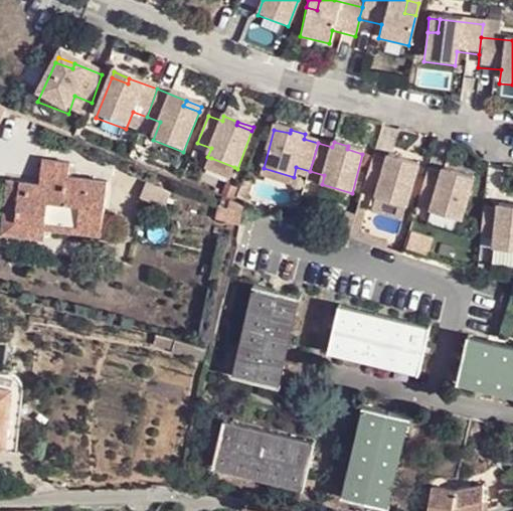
[(372,157),(364,186),(378,189),(375,198),(405,207),(416,168),(400,164),(401,160),(387,156),(385,161),(372,157)]
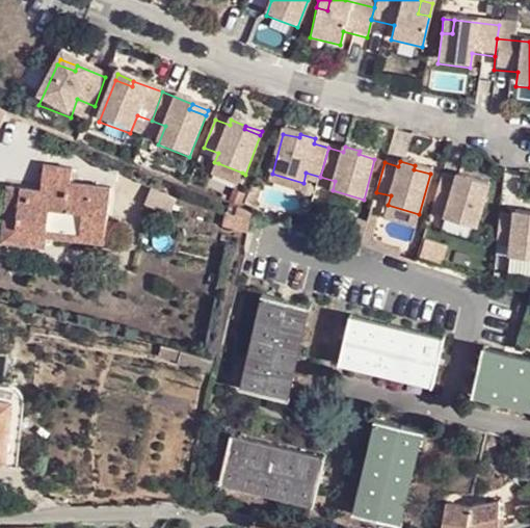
[(242,173),(218,163),(212,178),(237,188),(242,173)]
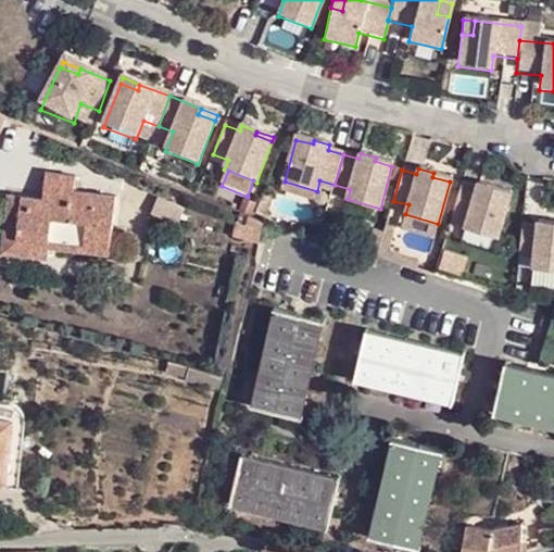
[(451,177),(433,173),(432,177),(450,182),(451,177)]
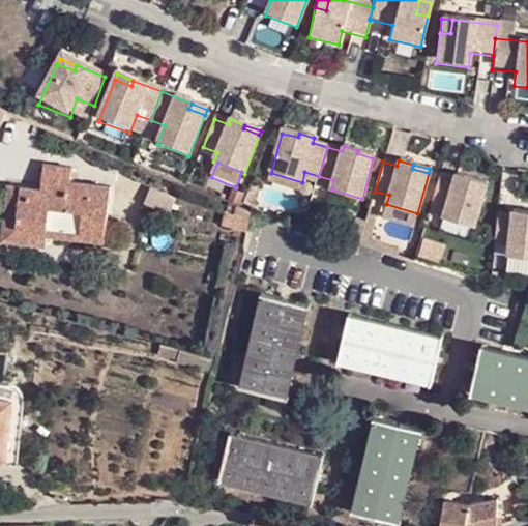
[(38,197),(5,192),(0,245),(44,251),(45,239),(106,244),(112,192),(70,186),(69,172),(41,169),(38,197)]
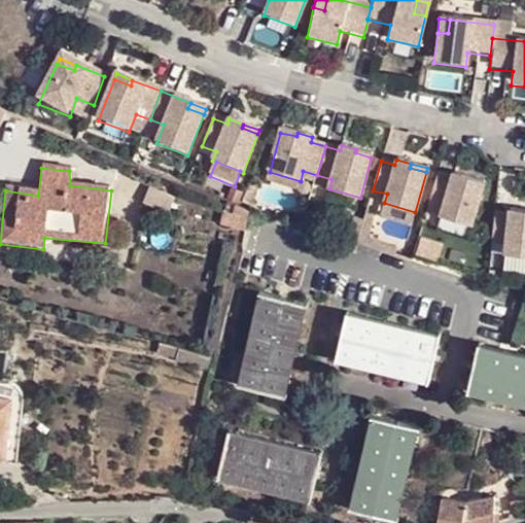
[(301,181),(270,172),(267,182),(298,190),(301,181)]
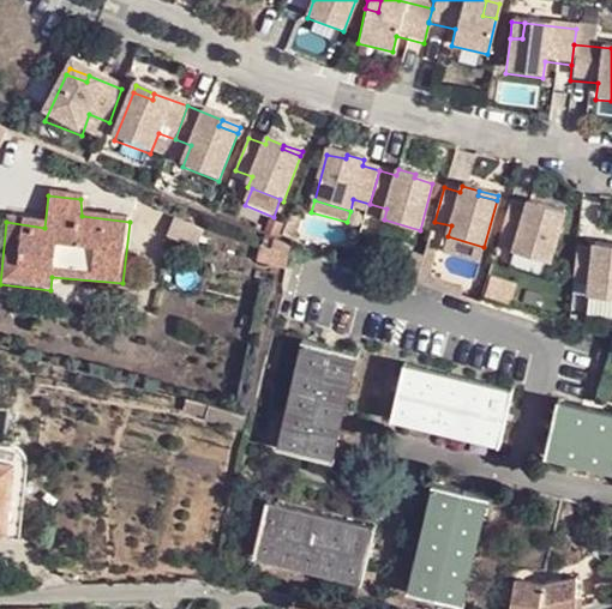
[(509,203),(501,237),(517,241),(514,253),(551,263),(563,215),(544,210),(545,205),(528,202),(526,207),(509,203)]
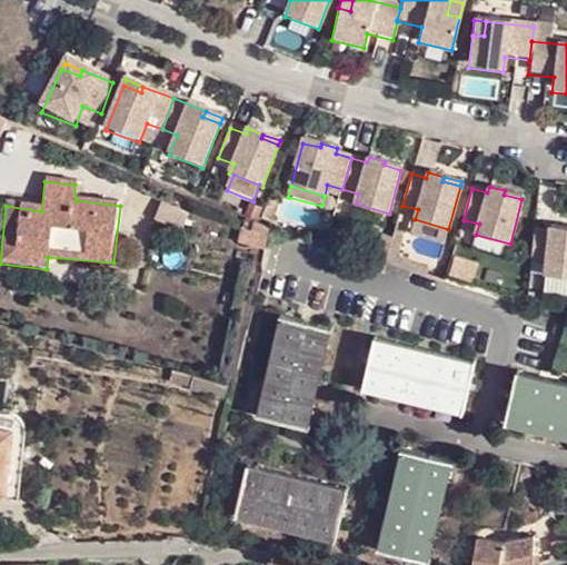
[(275,194),(265,219),(269,221),(279,195),(275,194)]
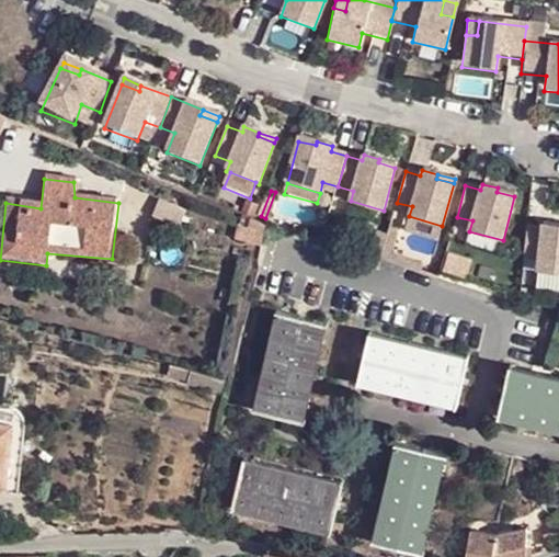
[(525,226),(522,259),(537,261),(536,271),(534,288),(558,291),(558,228),(557,229),(557,225),(542,223),(540,228),(525,226)]
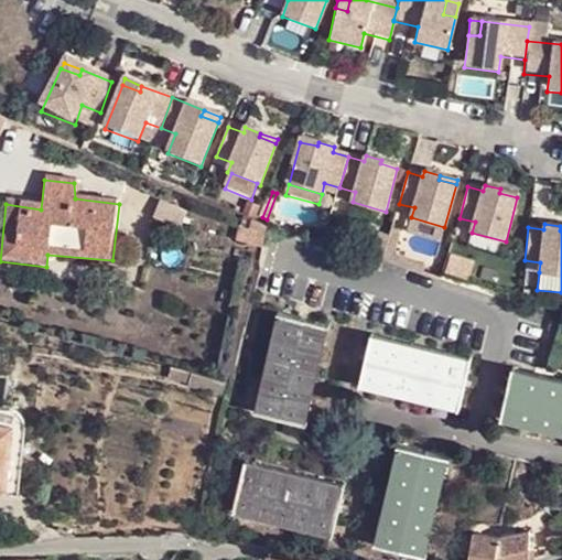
[(399,259),(396,266),(421,273),(423,267),(399,259)]
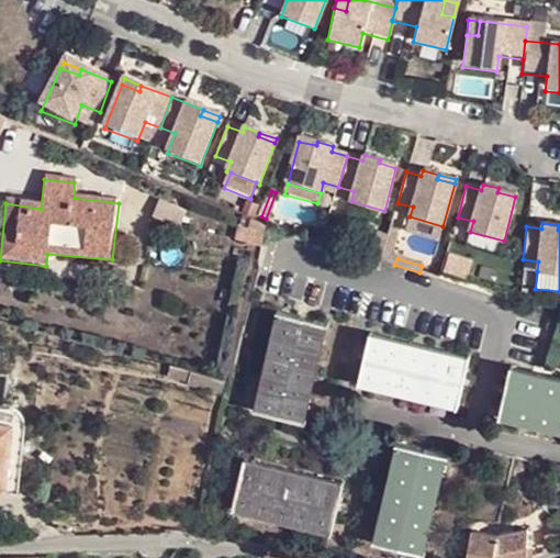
[(538,261),(523,259),(521,269),(537,271),(538,261)]
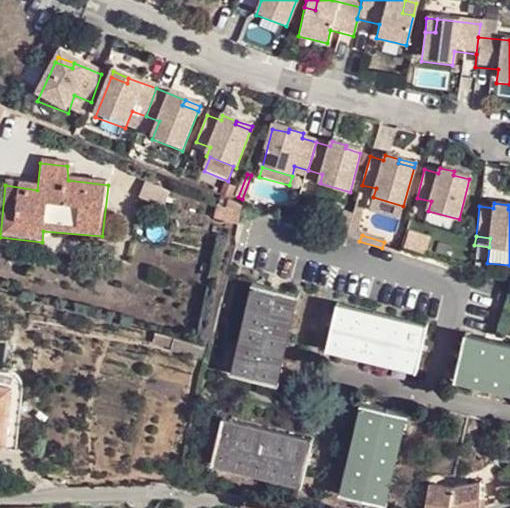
[(297,295),(249,284),(230,377),(277,386),(297,295)]
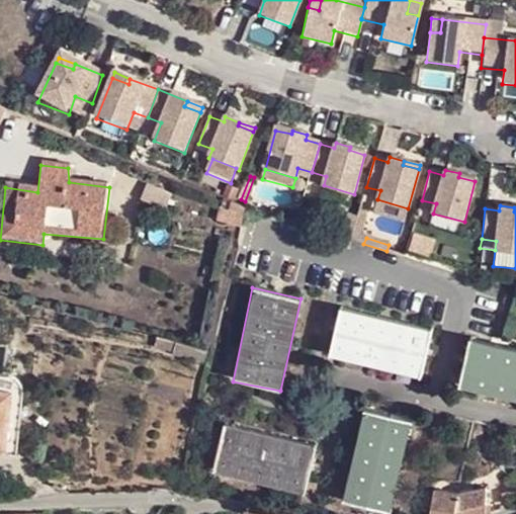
[(433,326),(340,306),(329,354),(423,374),(433,326)]
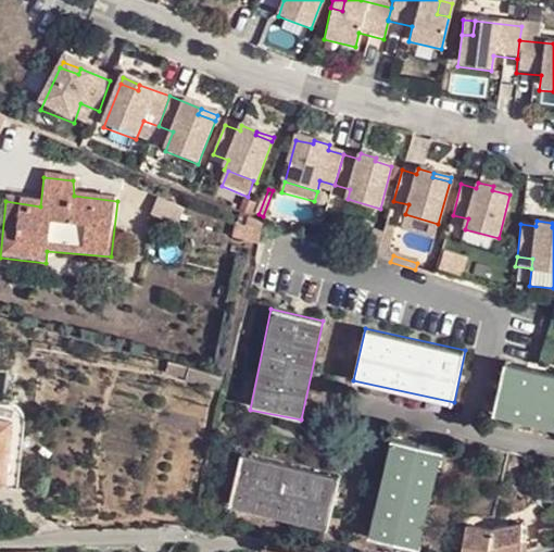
[(553,368),(508,359),(498,411),(553,423),(553,368)]
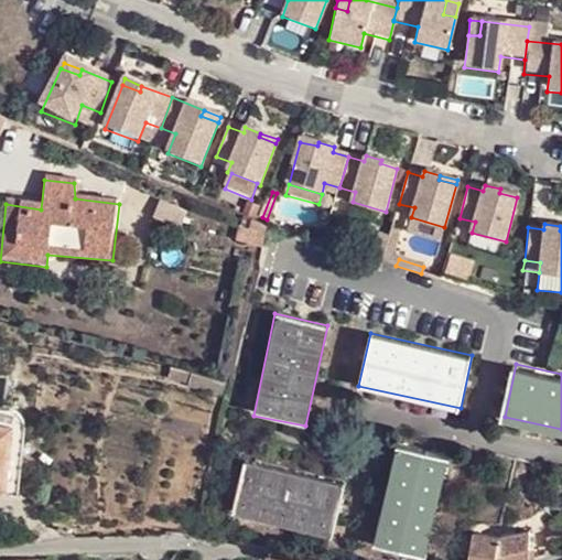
[(8,413),(3,413),(0,412),(0,428),(6,429),(3,460),(19,461),(21,430),(20,423),(14,417),(8,413)]
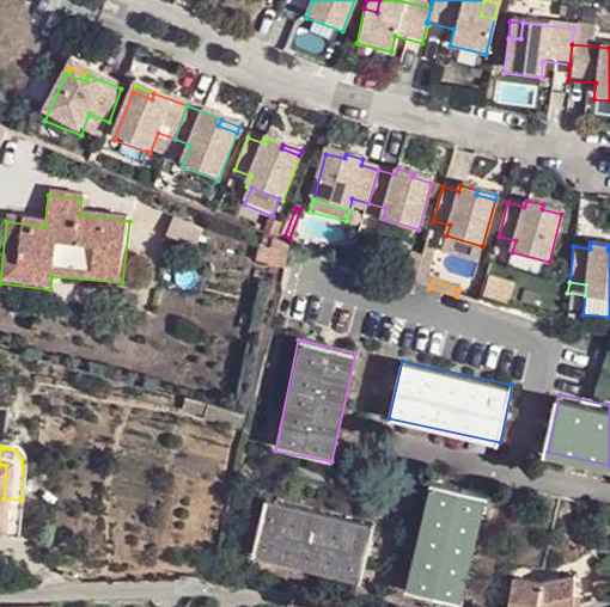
[(487,496),(429,484),(407,590),(463,604),(487,496)]
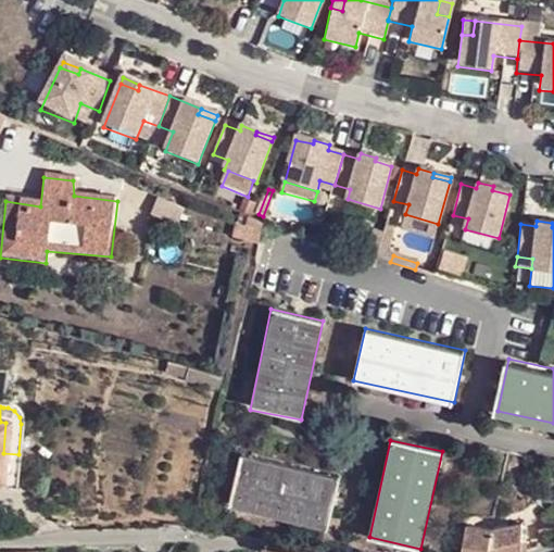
[(338,478),(240,458),(229,507),(328,529),(338,478)]
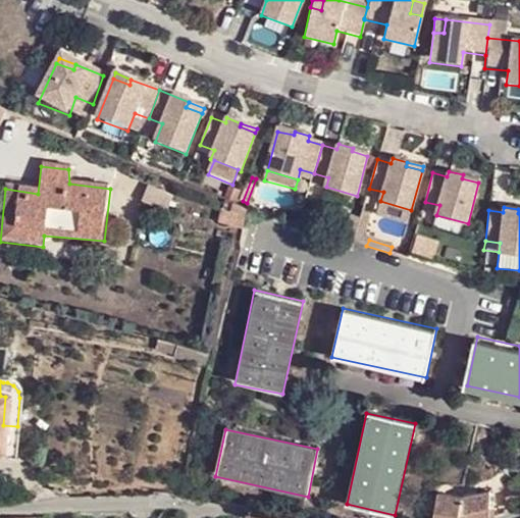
[(484,517),(486,498),(458,506),(435,501),(431,517),(484,517)]
